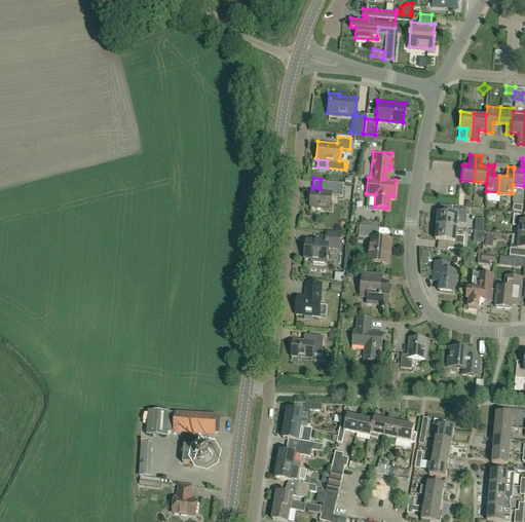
[(306,189),(305,198),(308,198),(308,204),(329,207),(331,193),(341,194),(342,182),(321,179),(320,189),(312,188),(310,188),(309,189),(306,189)]
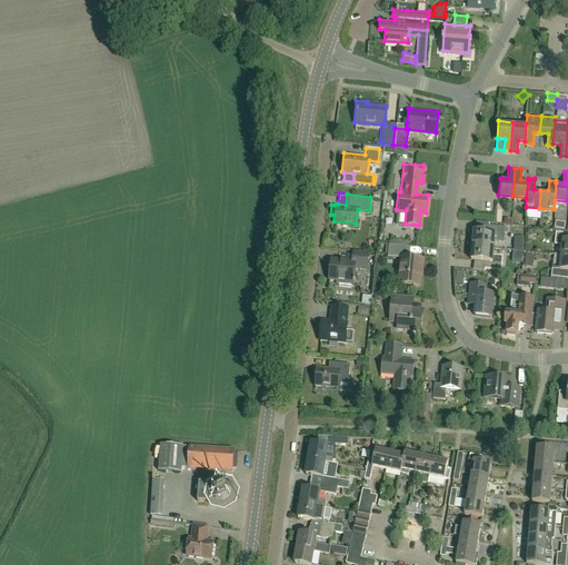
[(539,208),(526,207),(525,215),(538,216),(539,208)]
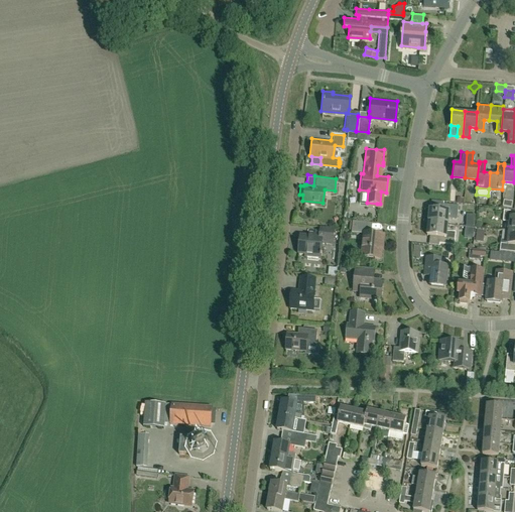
[(429,207),(441,208),(442,202),(442,200),(430,198),(429,207)]
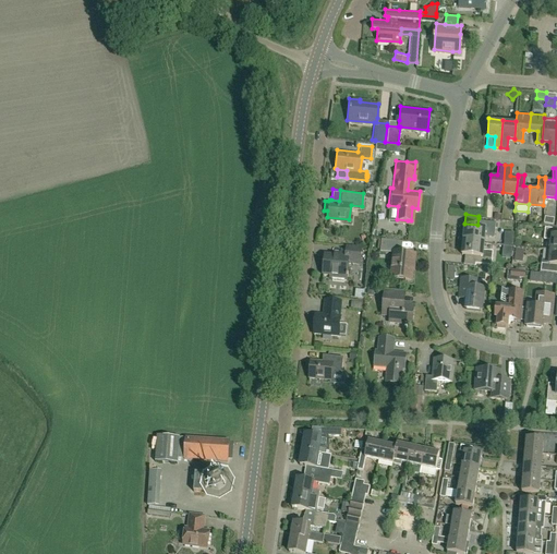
[(462,238),(483,240),(484,233),(493,235),(495,219),(479,218),(477,225),(464,224),(463,224),(462,238)]
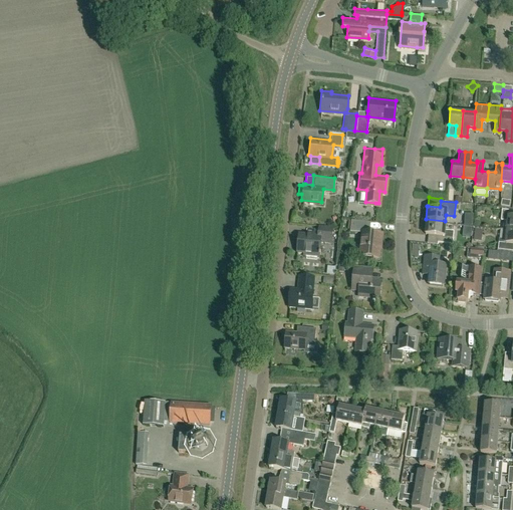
[(506,228),(512,228),(512,208),(501,207),(500,217),(507,218),(506,228)]
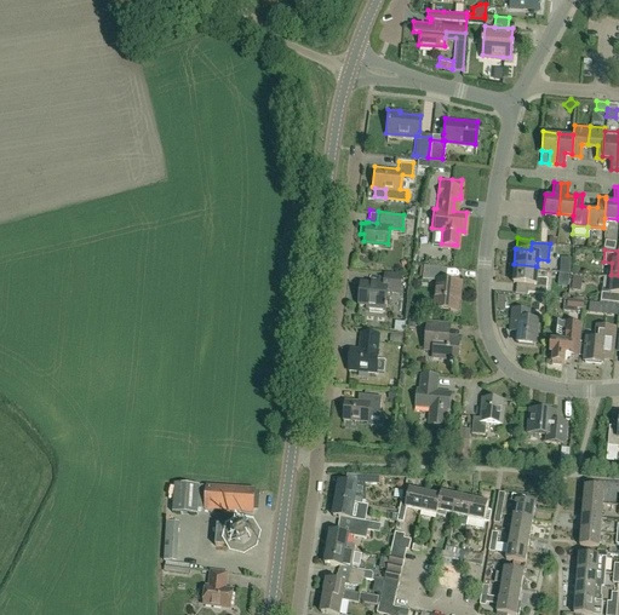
[(557,269),(569,270),(571,256),(560,254),(557,269)]
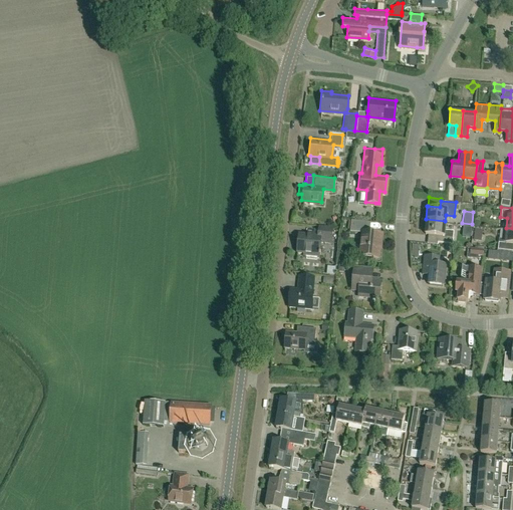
[(376,246),(377,232),(369,231),(370,220),(349,218),(348,229),(360,230),(358,254),(370,255),(377,256),(378,246),(376,246)]
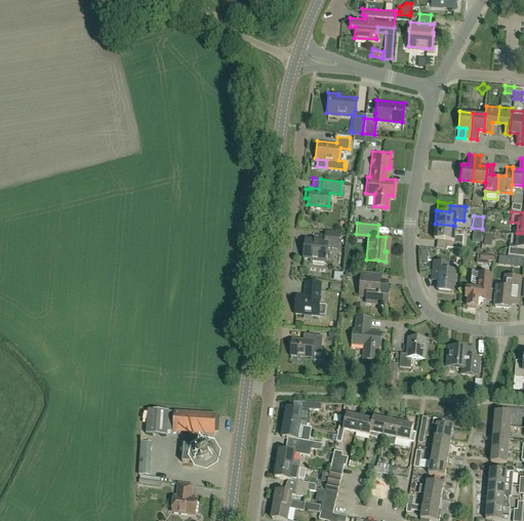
[(453,232),(454,226),(435,224),(433,237),(436,237),(446,238),(446,245),(460,246),(462,233),(453,232)]
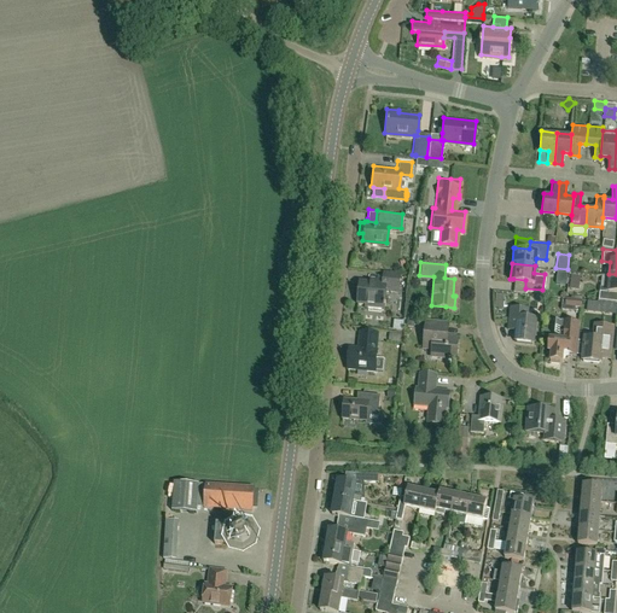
[(566,282),(568,269),(556,268),(554,281),(566,282)]
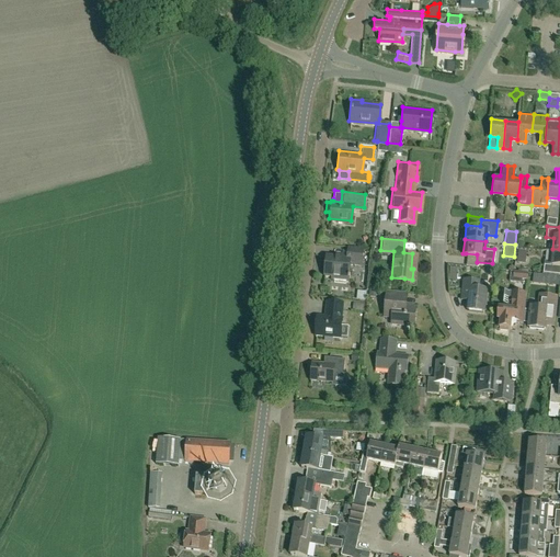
[(331,274),(330,280),(346,281),(349,261),(361,262),(362,247),(347,245),(346,256),(326,253),(323,274),(331,274)]
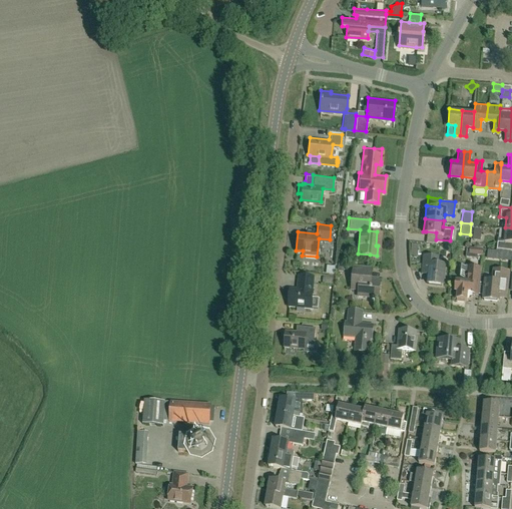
[(480,238),(481,227),(473,226),(472,237),(480,238)]
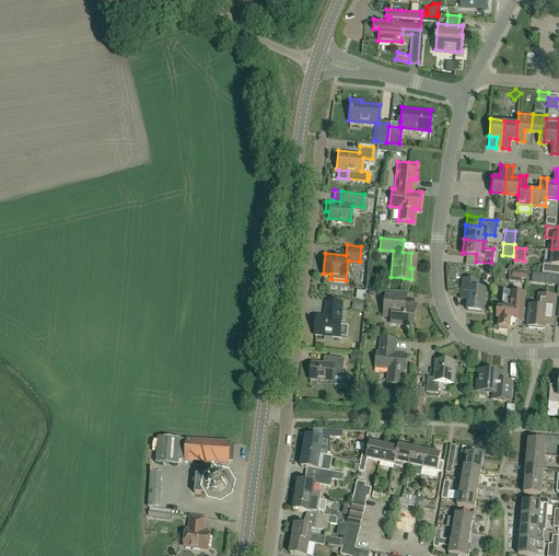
[(558,248),(551,248),(546,247),(545,257),(543,257),(542,269),(558,270),(558,248)]
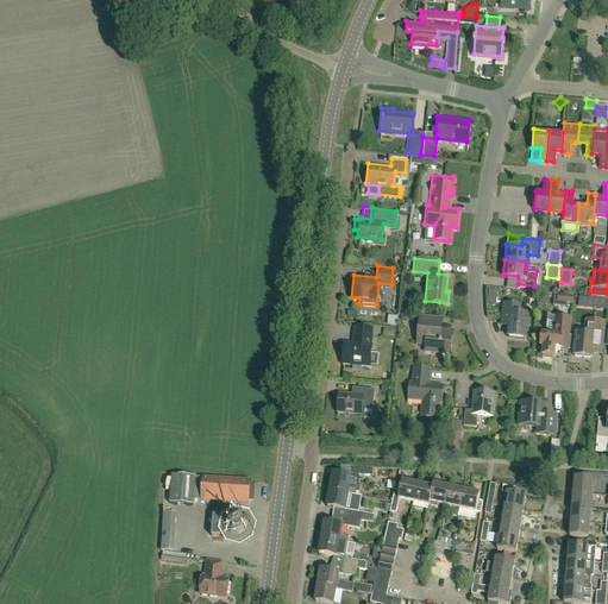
[(505,287),(516,288),(518,284),(518,276),(506,275),(505,287)]
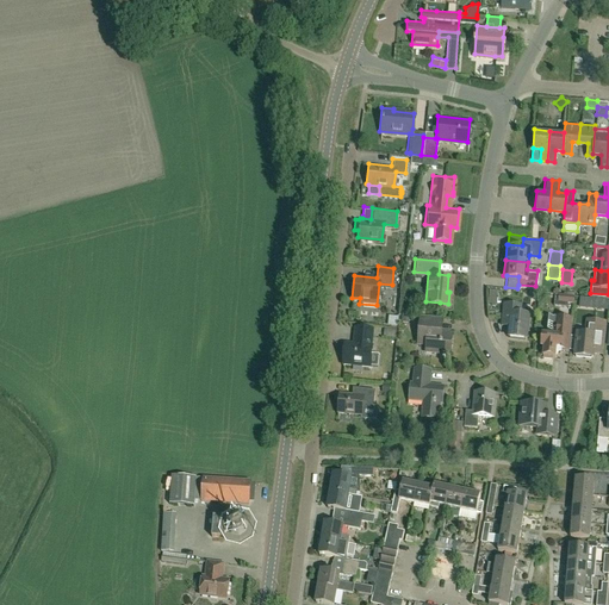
[(554,292),(553,303),(566,304),(566,301),(573,301),(573,294),(558,292),(554,292)]
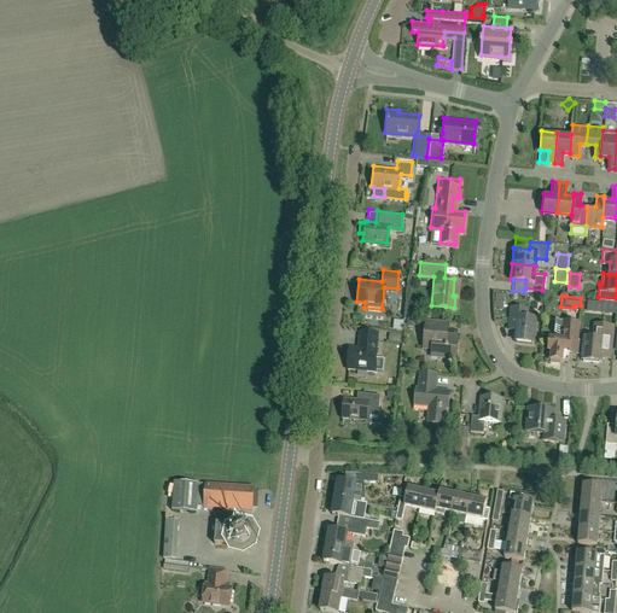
[(615,311),(616,302),(587,298),(586,308),(615,311)]
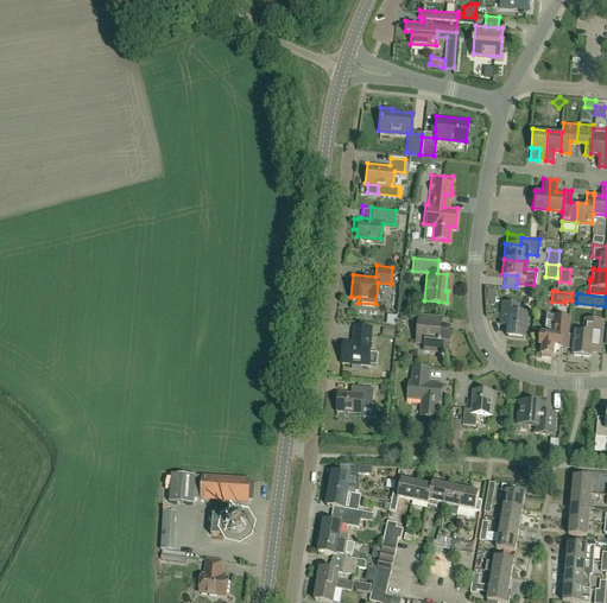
[(506,322),(505,332),(523,335),(525,311),(518,310),(518,302),(500,299),(499,315),(498,322),(506,322)]
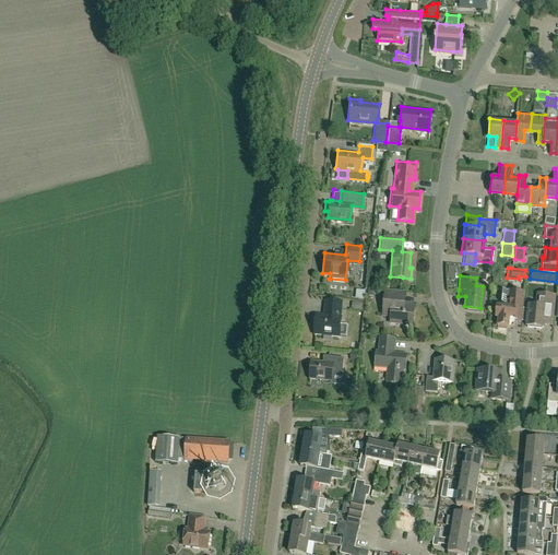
[(354,297),(364,298),(364,288),(355,287),(354,297)]
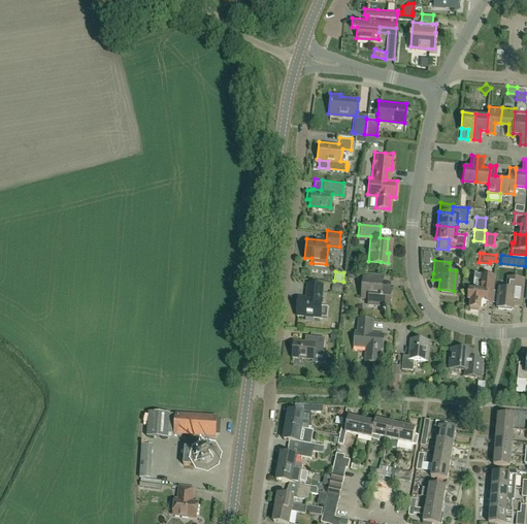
[(471,283),(475,284),(475,287),(468,286),(467,298),(467,305),(469,305),(469,307),(476,308),(478,306),(484,306),(485,299),(492,300),(493,289),(495,273),(478,271),(476,272),(472,271),(471,283)]
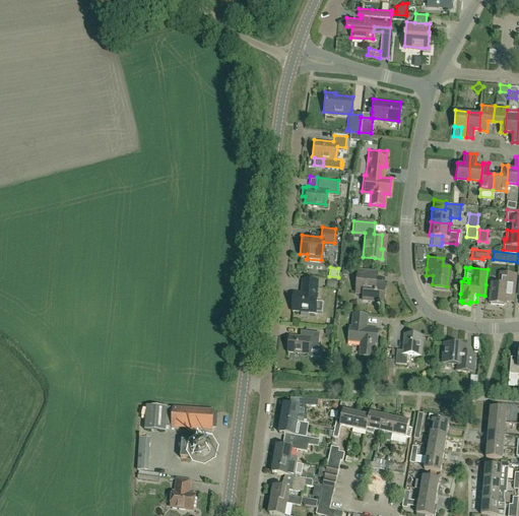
[(354,291),(362,292),(362,298),(382,300),(384,281),(375,280),(376,271),(358,268),(354,291)]
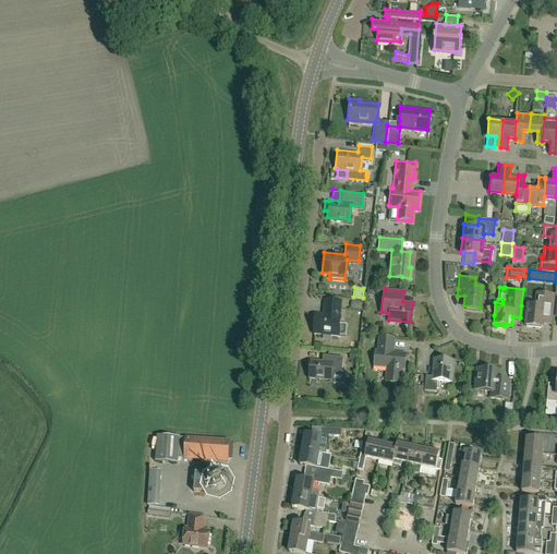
[(542,315),(548,316),(552,292),(535,290),(534,303),(527,302),(527,305),(525,317),(524,323),(541,324),(541,322),(542,315)]
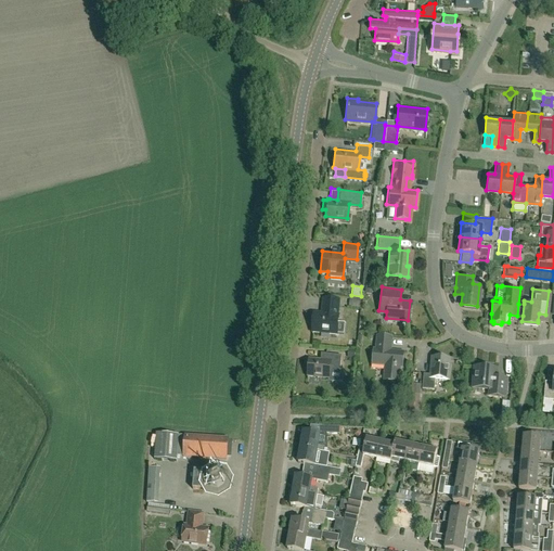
[(549,291),(545,315),(539,314),(538,320),(548,321),(551,293),(551,291),(549,291)]
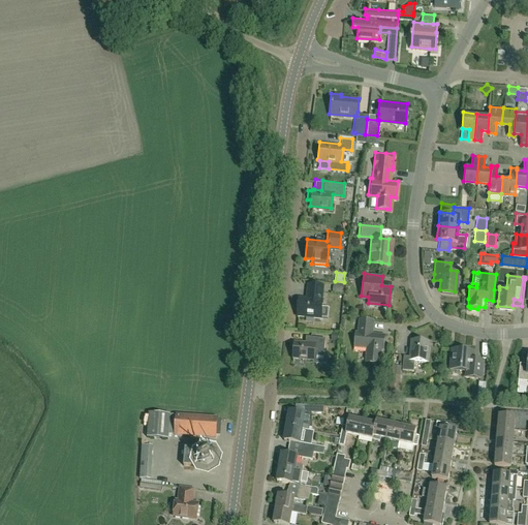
[(332,290),(343,291),(344,282),(335,281),(333,281),(332,290)]
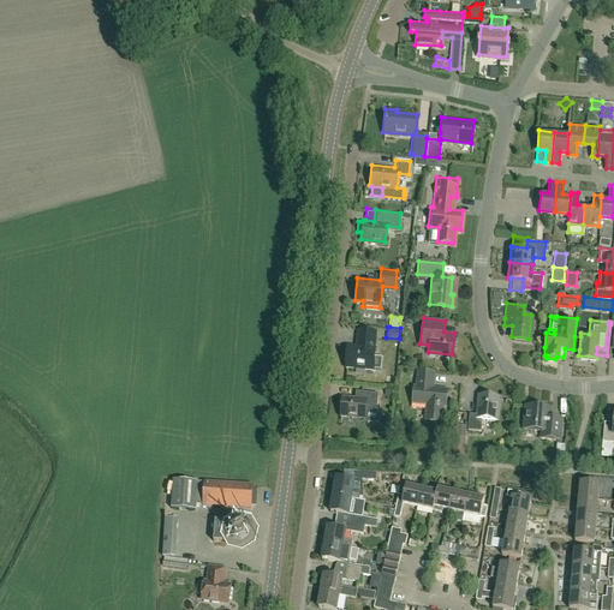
[(356,345),(346,344),(345,364),(371,366),(374,346),(373,346),(374,330),(357,328),(356,345)]
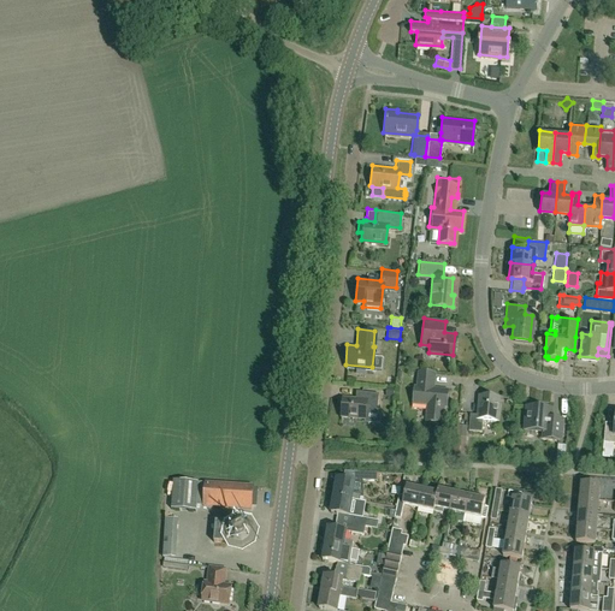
[(443,404),(445,404),(447,387),(432,386),(433,372),(417,371),(415,384),(413,384),(412,401),(426,402),(425,419),(442,421),(443,404)]
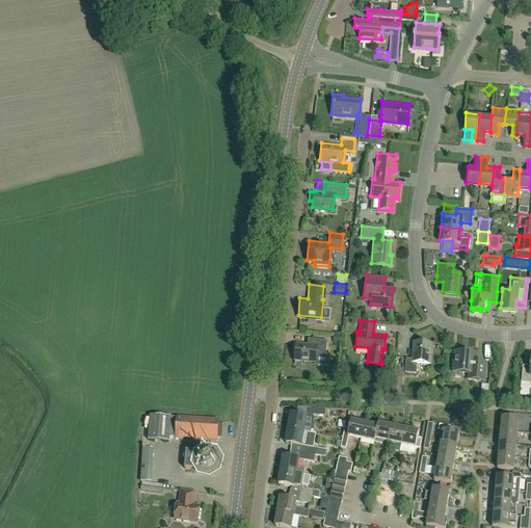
[(307,336),(306,343),(295,342),(293,358),(314,360),(315,351),(324,352),(326,338),(313,336),(307,336)]
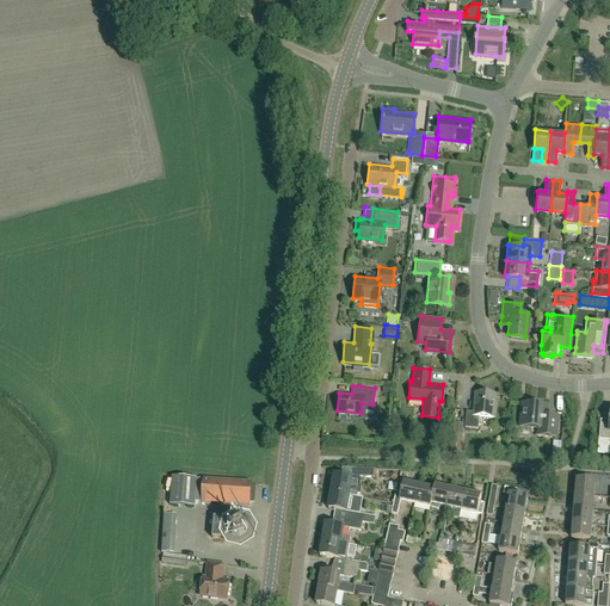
[(475,389),(474,409),(464,408),(463,420),(463,425),(478,426),(479,414),(492,415),(494,397),(494,391),(475,389)]
